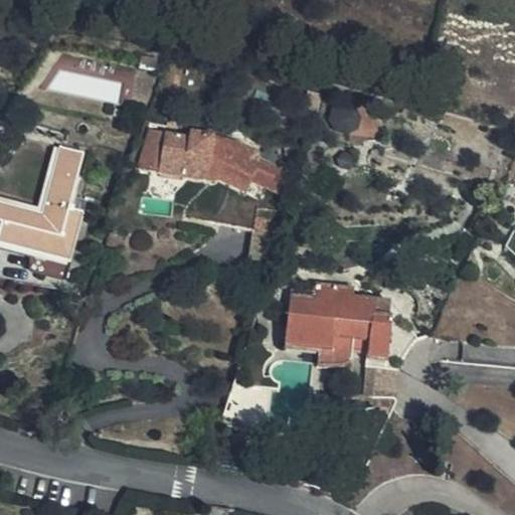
[(158,174),(168,135),(149,131),(141,171),(158,174)]
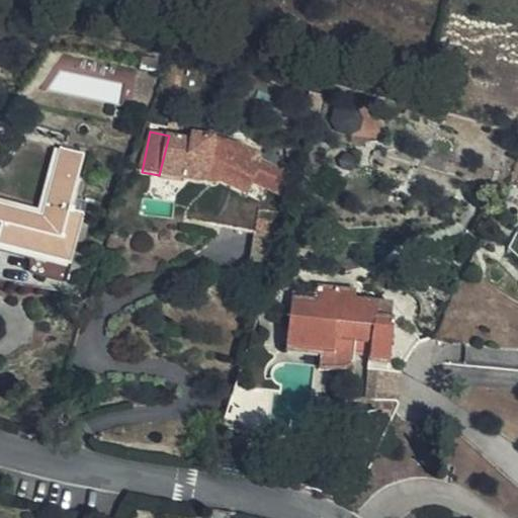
[(193,141),(169,136),(159,175),(202,184),(208,181),(244,194),(248,186),(265,191),(273,169),(244,159),(243,162),(216,154),(219,141),(195,135),(193,141)]
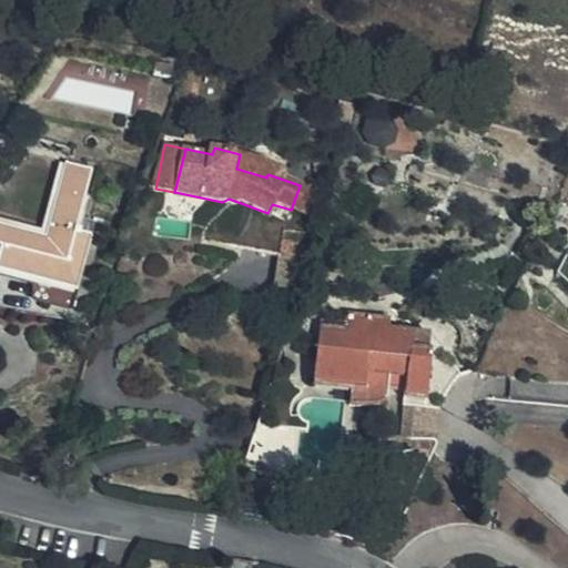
[(72,310),(93,233),(78,229),(93,169),(67,161),(46,231),(0,219),(0,240),(0,241),(0,242),(0,264),(52,279),(47,302),(72,310)]
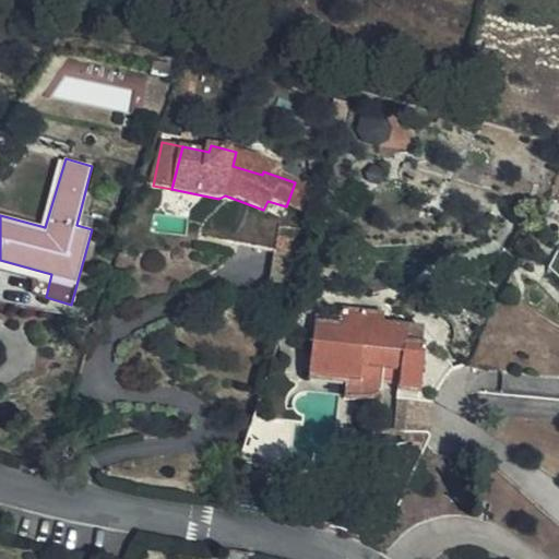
[(230,245),(275,251),(276,246),(280,228),(234,222),(230,245)]
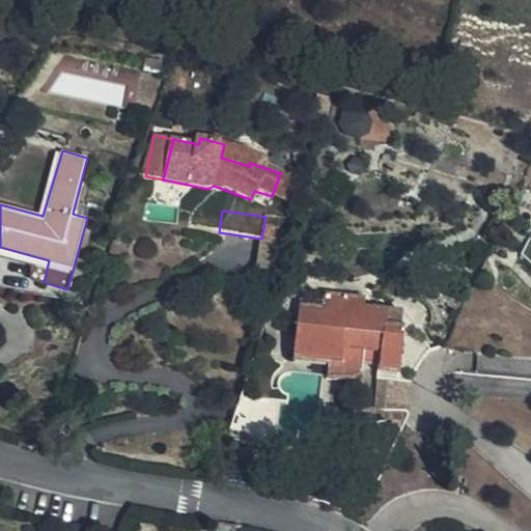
[(262,233),(261,239),(257,271),(277,263),(284,236),(262,233)]
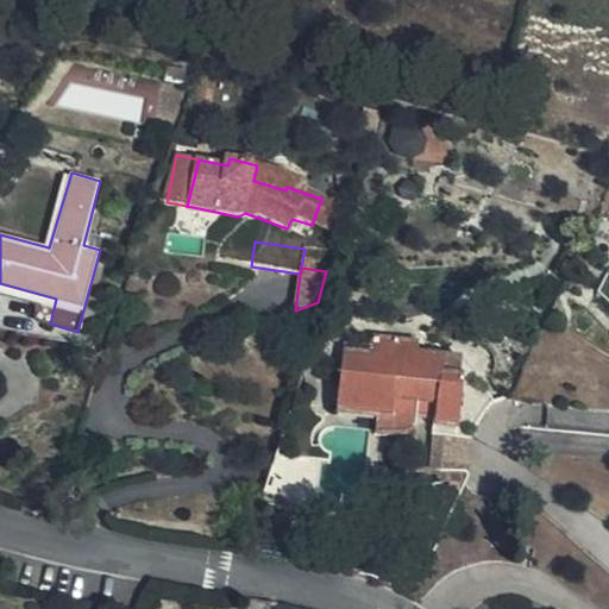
[(429,434),(470,440),(475,427),(494,396),(482,370),(438,365),(439,350),(415,346),(414,339),(358,332),(357,349),(340,349),(332,410),(376,416),(375,431),(402,433),(409,428),(413,424),(414,418),(431,420),(429,434)]
